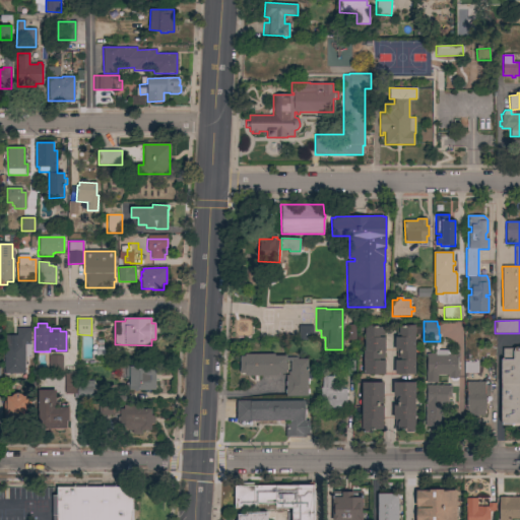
[(415,374),(395,374),(395,361),(399,361),(399,351),(395,351),(395,337),(399,337),(399,327),(405,327),(405,325),(415,325),(415,374)]
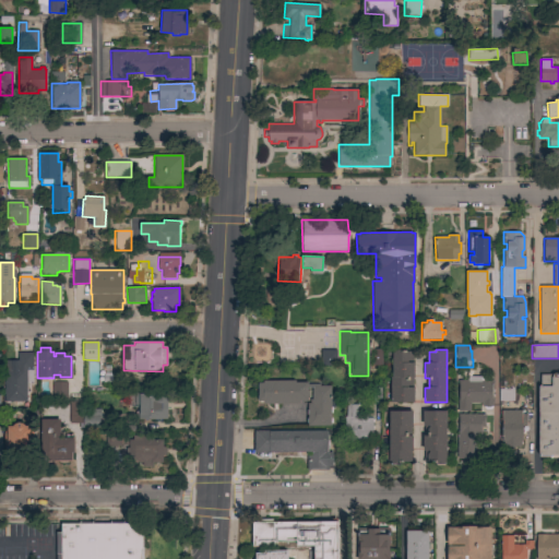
[(336,366),(321,366),(321,351),(336,351),(336,366)]
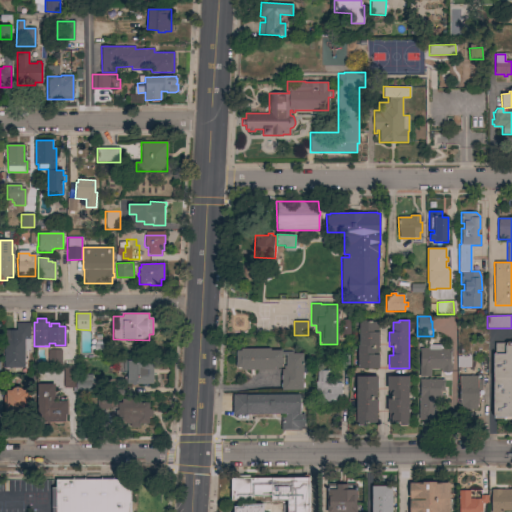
[(359,345),(359,321),(365,321),(365,322),(377,322),(377,332),(379,332),(379,346),(377,346),(377,355),(379,355),(379,369),(358,369),(357,345),(359,345)]
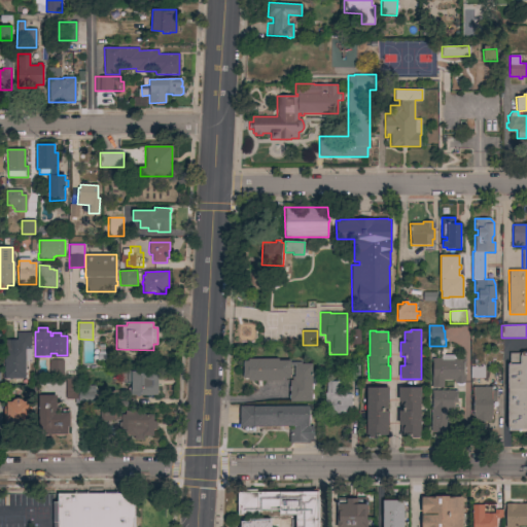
[(26,361),(26,379),(4,379),(4,348),(11,348),(11,345),(16,345),(16,332),(31,332),(31,361),(26,361)]
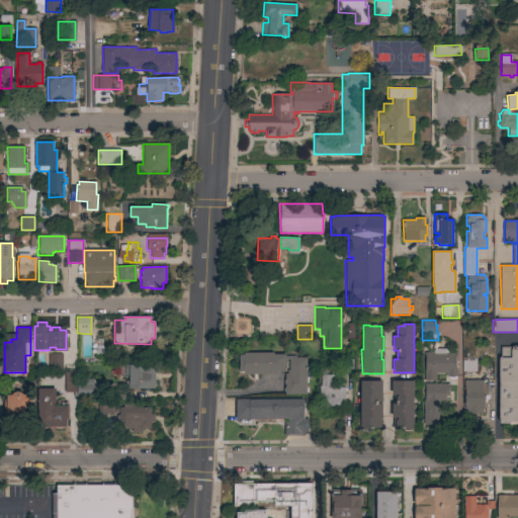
[(501,358),(501,347),(512,347),(512,350),(517,349),(517,425),(510,425),(510,423),(501,423),(501,421),(499,421),(499,358),(501,358)]
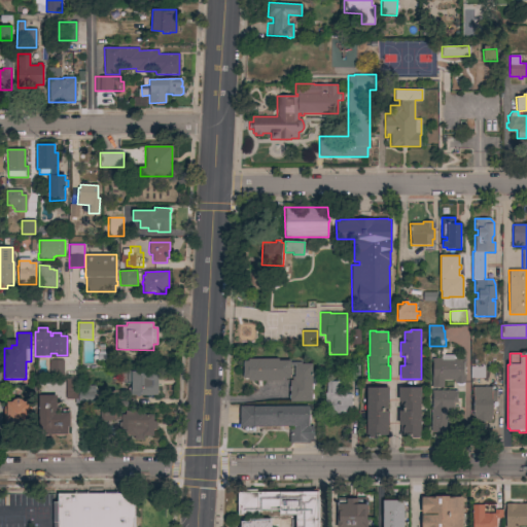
[(441,360),(441,355),(463,355),(463,359),(465,359),(465,363),(463,363),(463,381),(448,381),(448,388),(432,388),(432,360),(441,360)]
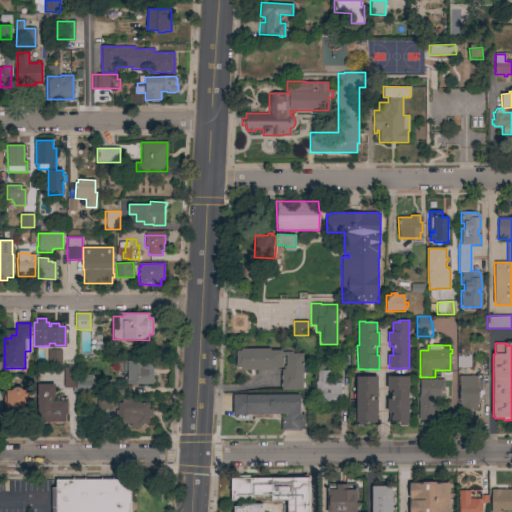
[(270,349),(270,350),(282,350),(282,352),(303,352),(303,366),(307,366),(307,373),(304,373),(304,378),(303,378),(303,383),(304,383),(304,387),(303,387),(303,390),(282,390),(281,370),(284,370),(284,366),(286,366),(286,355),(282,355),(282,359),(283,359),(283,363),(282,363),(282,368),(275,368),(275,370),(241,370),(241,368),(236,368),(236,351),(241,351),(241,349),(270,349)]
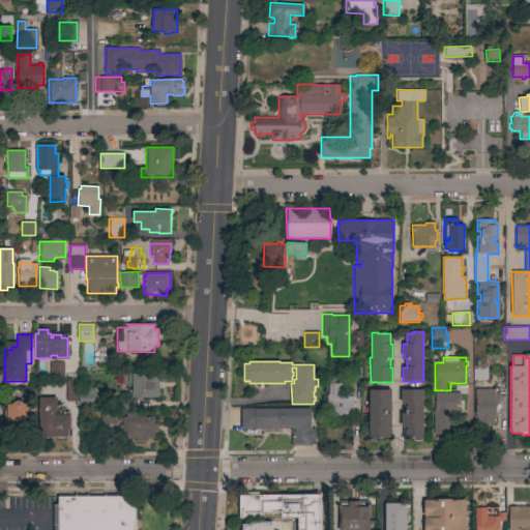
[(64,362),(63,378),(50,378),(50,362),(64,362)]
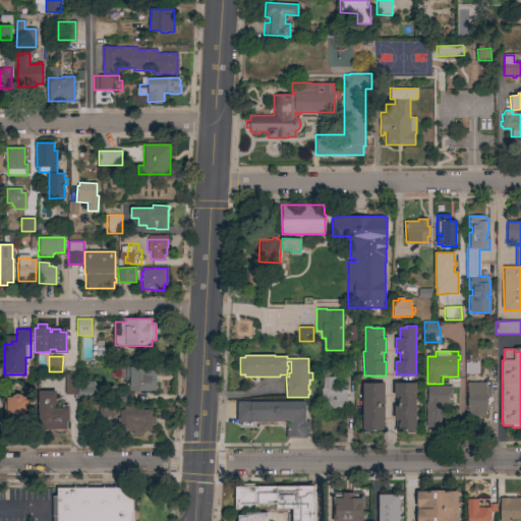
[(478,374),(465,374),(465,363),(475,362),(475,360),(478,360),(478,374)]
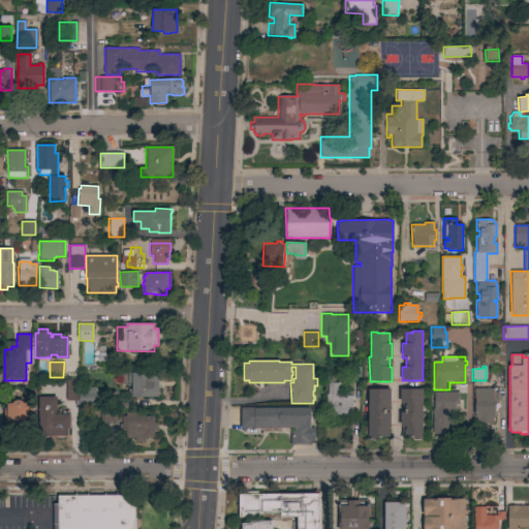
[(131,383),(120,383),(120,371),(158,372),(158,397),(131,397),(131,383)]
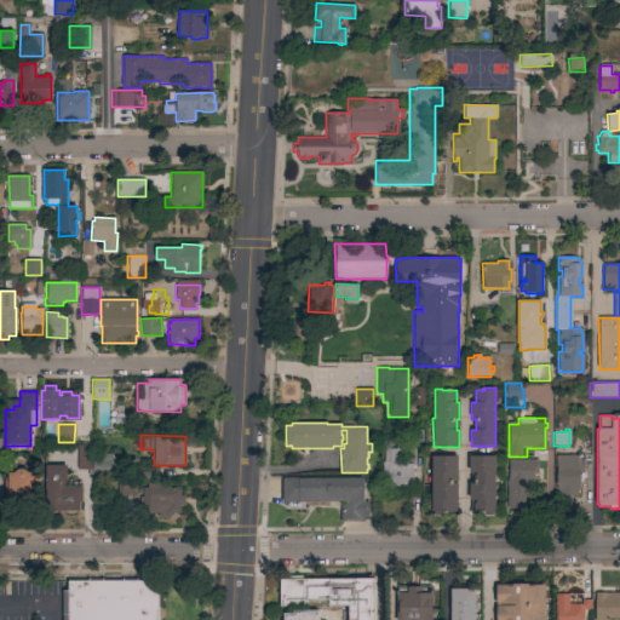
[(93,446),(93,460),(101,460),(101,453),(112,453),(112,472),(92,472),(92,476),(87,476),(87,470),(76,470),(76,446),(93,446)]
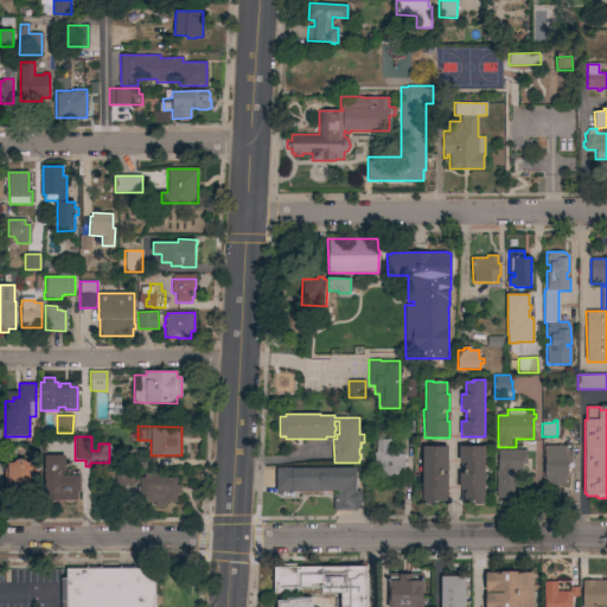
[(376,453),(376,440),(388,440),(390,440),(390,443),(388,443),(388,454),(404,454),(404,477),(385,477),(385,479),(375,480),(375,470),(374,470),(374,465),(375,465),(375,453),(376,453)]
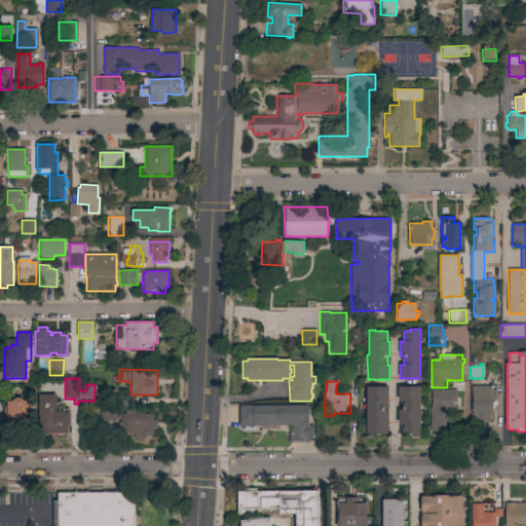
[(388,386),(388,401),(386,401),(386,410),(388,410),(388,424),(386,424),(386,435),(376,435),(376,438),(368,438),(368,436),(366,437),(366,386),(388,386)]
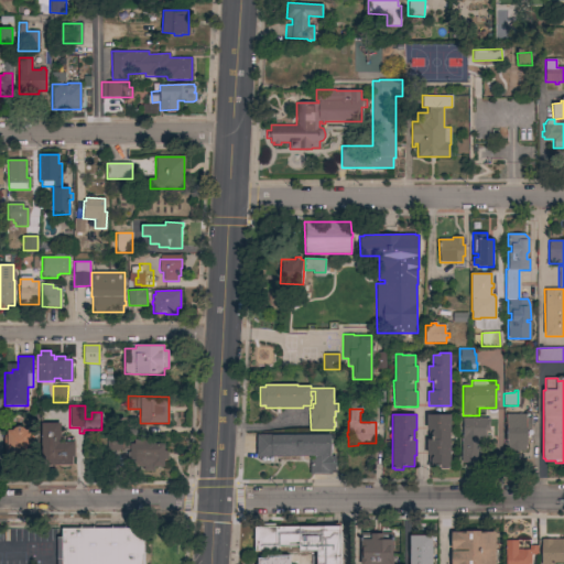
[(508,445),(506,445),(506,414),(525,414),(525,419),(530,419),(531,430),(527,430),(527,446),(525,446),(525,451),(508,451),(508,445)]
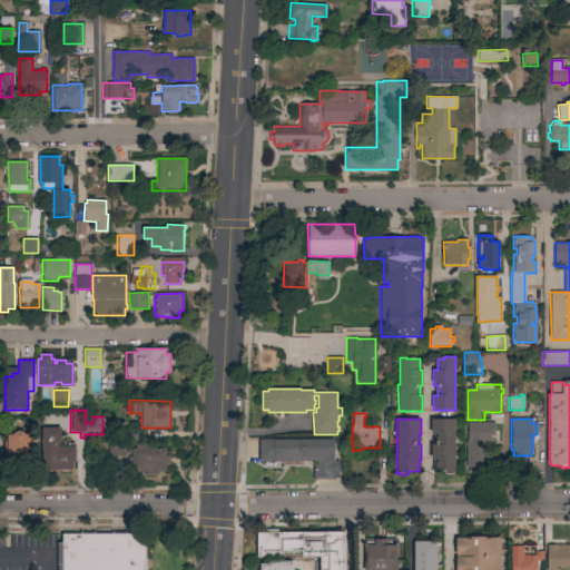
[(455,472),(453,472),(453,474),(445,474),(445,471),(435,471),(433,471),(433,460),(431,460),(431,444),(433,444),(433,434),(431,434),(431,420),(455,420),(455,472)]
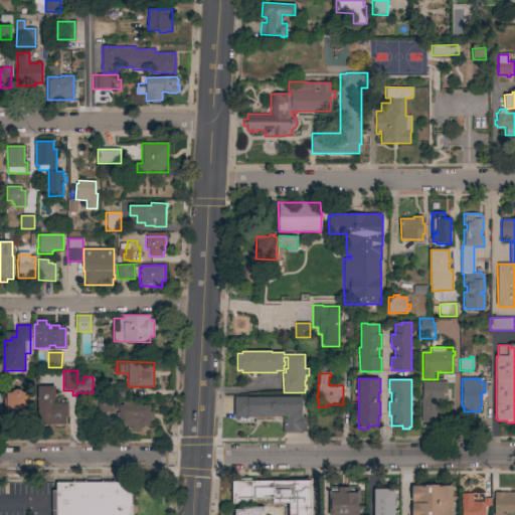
[(421,399),(422,399),(422,381),(444,381),(444,400),(440,400),(440,414),(437,414),(437,422),(421,422),(421,399)]
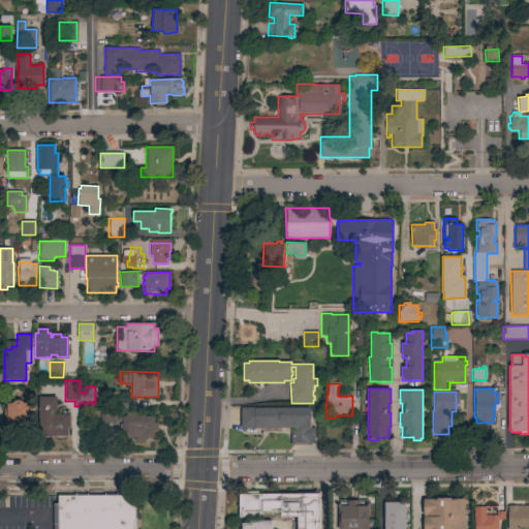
[(57,397),(57,410),(68,410),(68,414),(70,414),(70,428),(70,436),(51,436),(51,438),(39,438),(39,418),(38,418),(38,397),(57,397)]
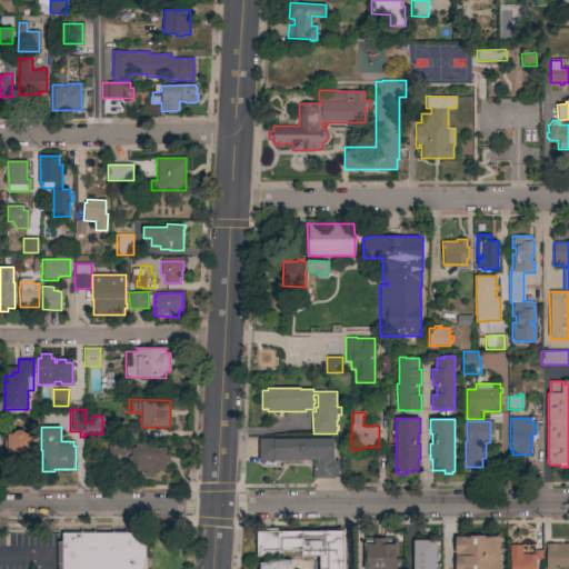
[(15,432),(16,431),(19,430),(21,430),(25,432),(26,433),(31,433),(31,439),(35,439),(35,468),(5,469),(5,439),(7,439),(7,433),(13,433),(15,432)]
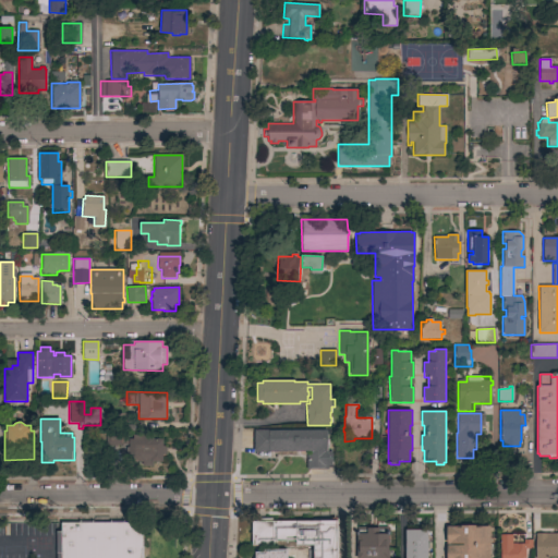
[(104,431),(126,429),(128,445),(105,446),(104,431)]
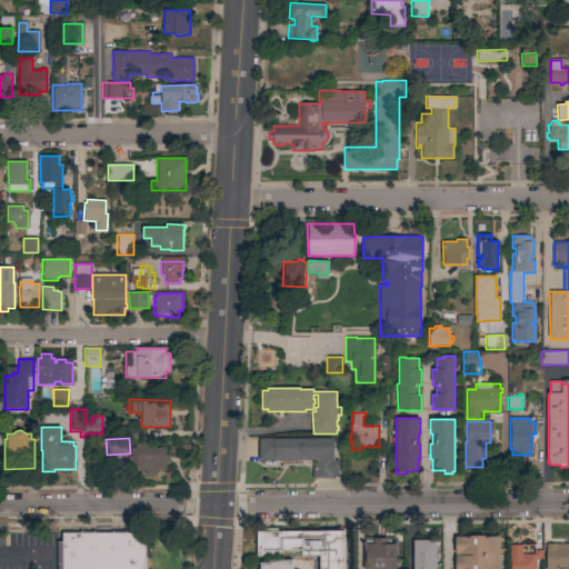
[(273,438),(273,439),(332,438),(333,460),(338,460),(338,475),(335,475),(335,479),(312,479),(312,460),(275,461),(275,465),(261,465),(261,461),(259,461),(259,439),(273,438)]
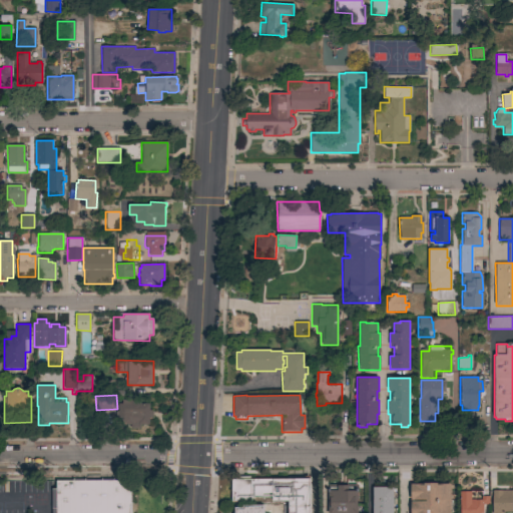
[(151,411),(152,412),(152,414),(152,416),(151,418),(150,419),(149,419),(149,425),(140,425),(140,429),(131,429),(131,425),(126,425),(126,430),(115,430),(115,411),(117,412),(117,404),(121,404),(121,400),(141,400),(141,404),(149,404),(149,410),(151,411)]
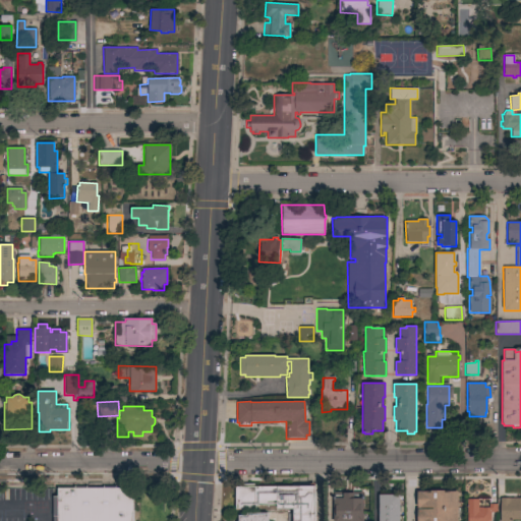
[(241,486),(241,484),(253,484),(253,486),(292,486),(292,483),(299,483),(299,486),(309,486),(309,483),(314,483),(314,520),(293,520),(293,510),(277,510),(277,505),(255,505),(255,510),(235,510),(235,486),(241,486)]
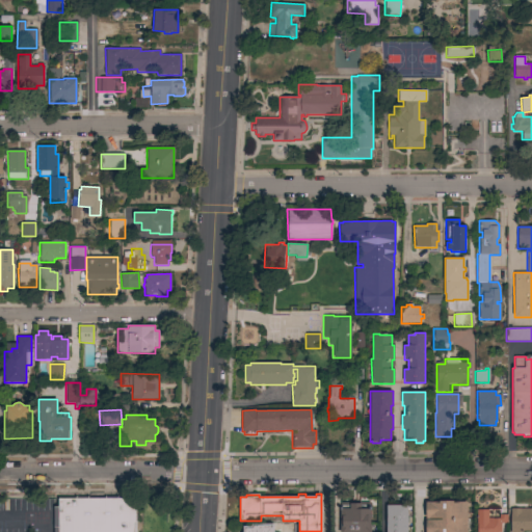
[(53,531),(53,507),(58,507),(58,499),(136,498),(136,531),(53,531)]
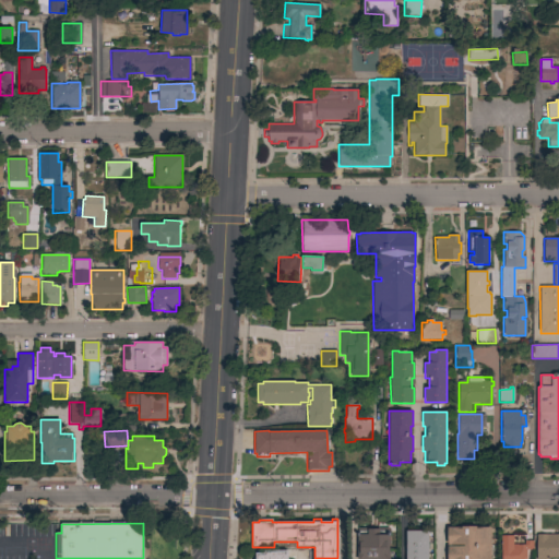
[(447,558),(447,527),(458,527),(458,528),(462,528),(462,526),(476,526),(476,528),(480,528),(480,527),(491,527),(491,558),(447,558)]
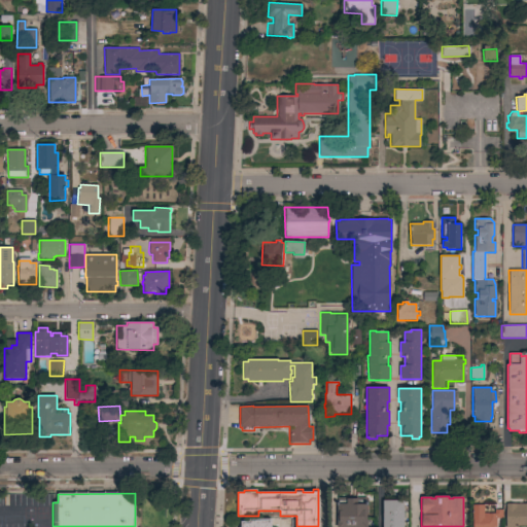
[(366,497),(366,510),(367,510),(367,514),(366,514),(366,521),(367,521),(367,526),(337,526),(337,504),(337,497),(366,497)]
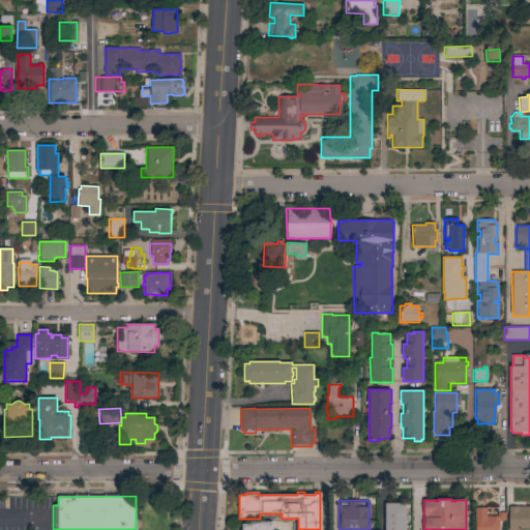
[(406,503),(406,529),(385,529),(385,503),(406,503)]
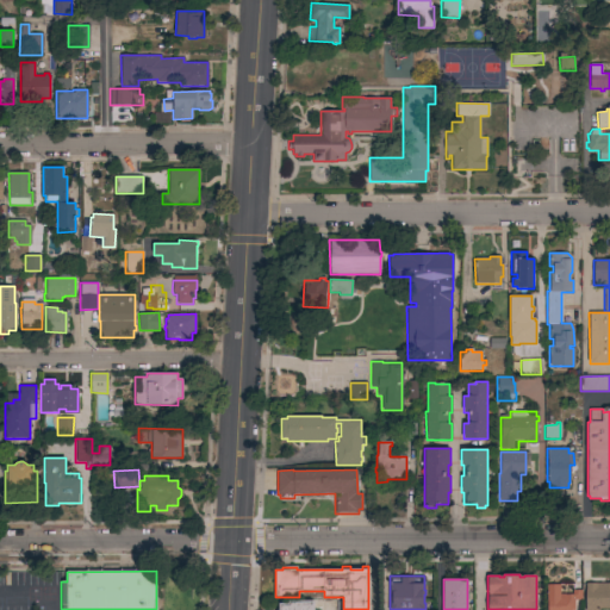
[(609,583),(609,609),(598,609),(585,609),(585,583),(609,583)]
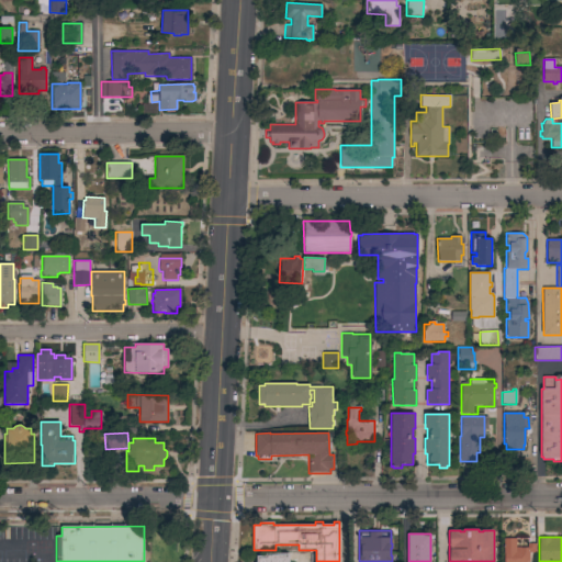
[(536,543),(536,552),(529,552),(529,561),(503,561),(503,548),(527,548),(527,543),(536,543)]
